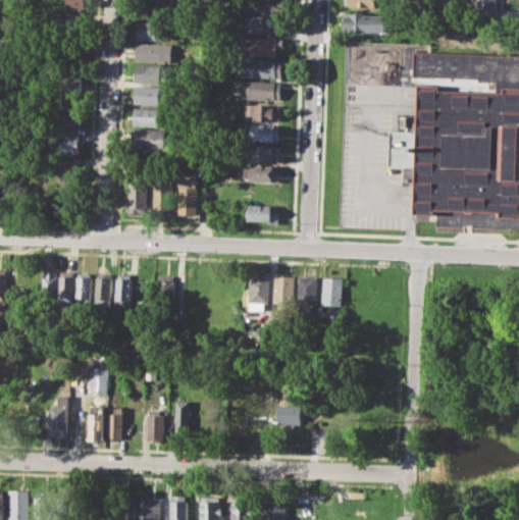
[(62,0),(85,0),(85,10),(62,9),(62,0)]
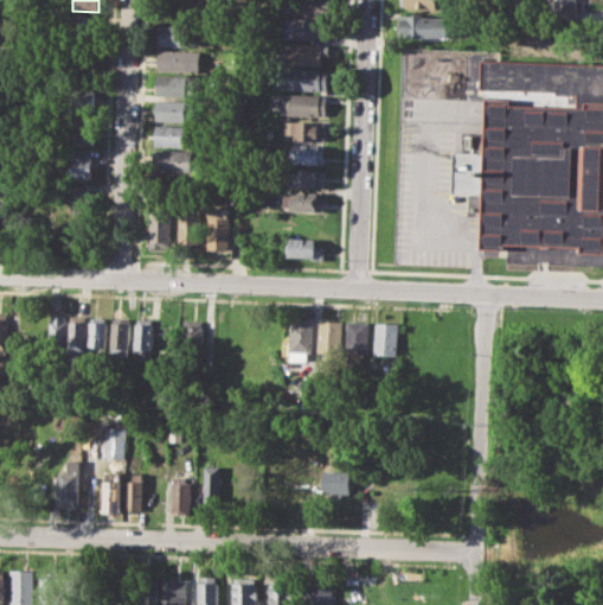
[(278,0),(324,0),(324,17),(278,14),(278,0)]
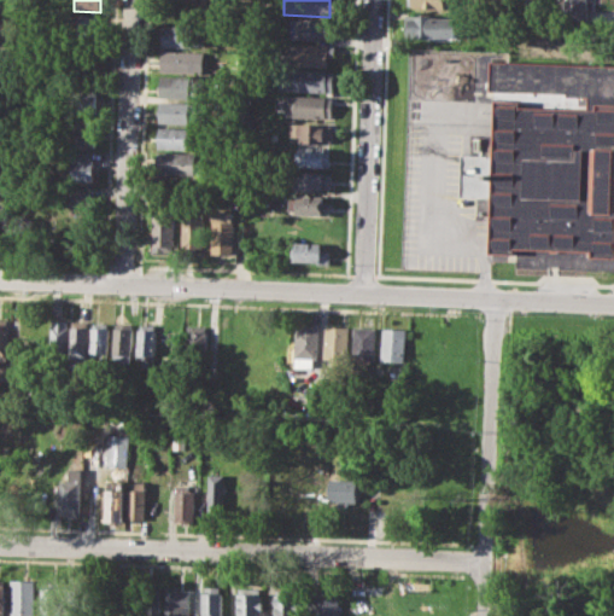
[(405,0),(445,0),(445,11),(405,9),(405,0)]
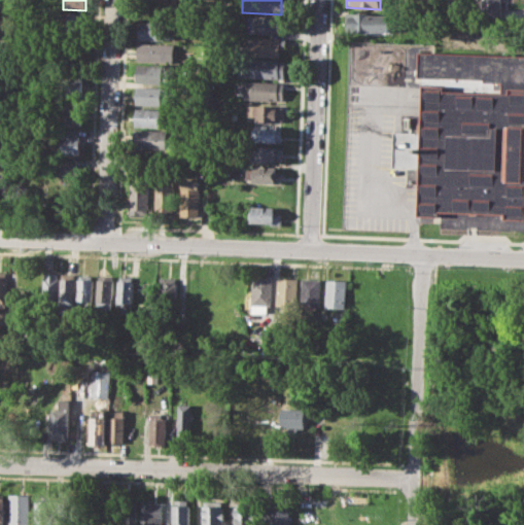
[(477,0),(502,0),(502,19),(478,19),(477,0)]
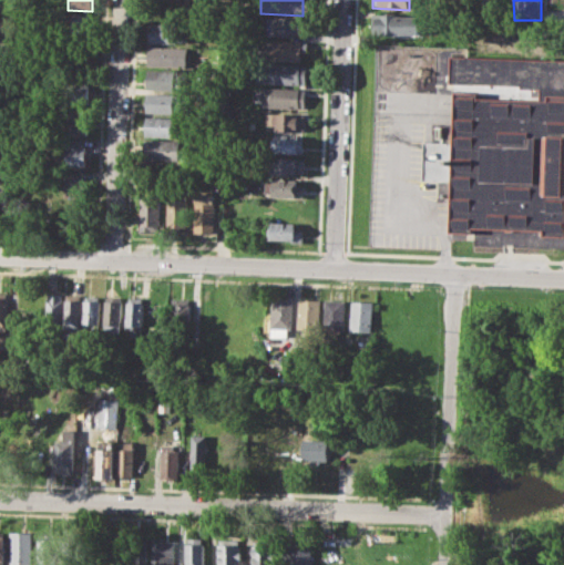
[(67,16),(90,16),(90,38),(65,37),(67,16)]
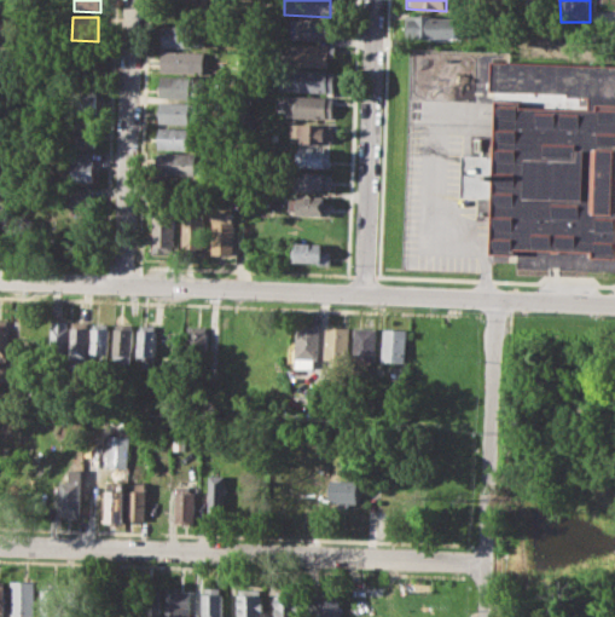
[(405,18),(453,21),(452,40),(404,38),(405,18)]
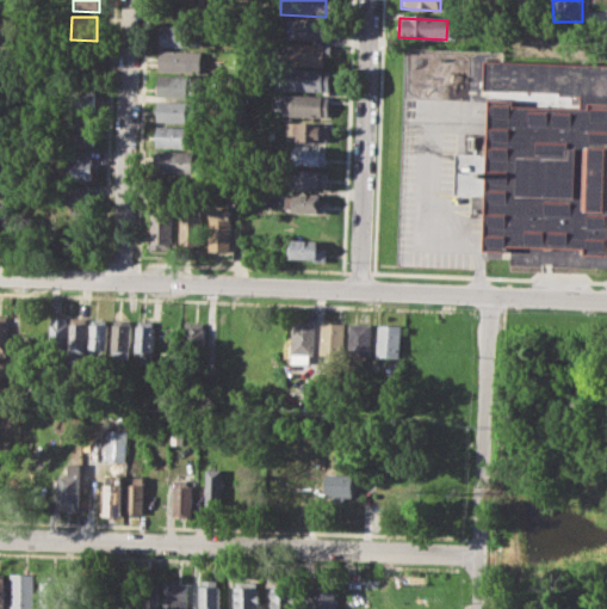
[(283,19),(329,20),(328,42),(282,40),(283,19)]
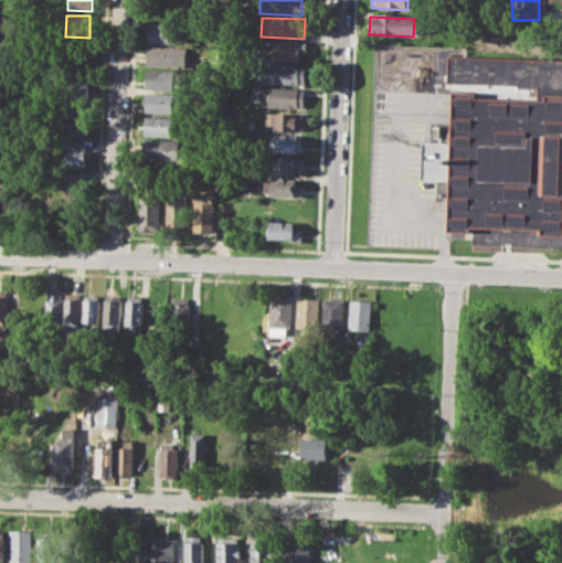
[(148,23),(187,25),(187,46),(147,44),(148,23)]
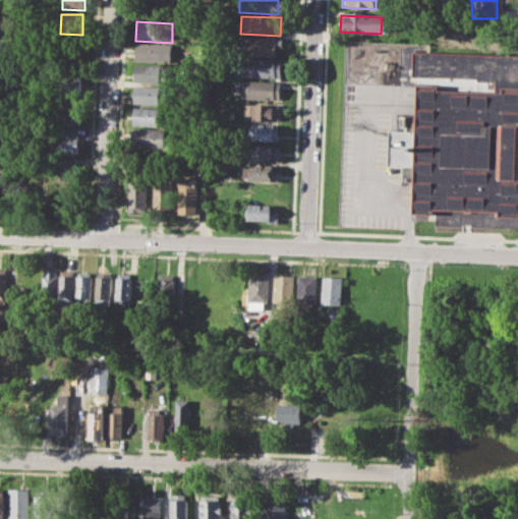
[(237,38),(279,40),(278,49),(273,49),(273,57),(245,56),(245,46),(237,46),(237,38)]
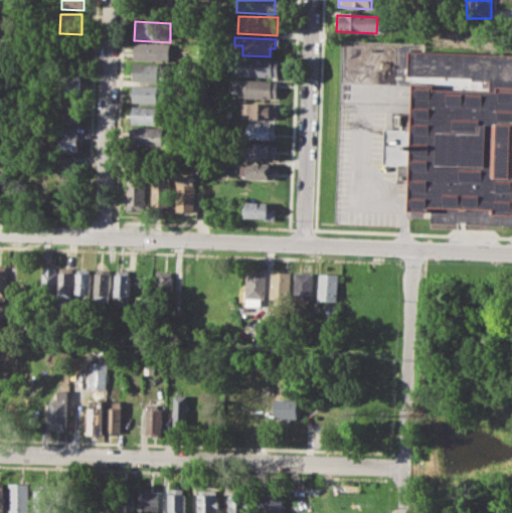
[(134,44),(170,45),(169,62),(133,60),(134,44)]
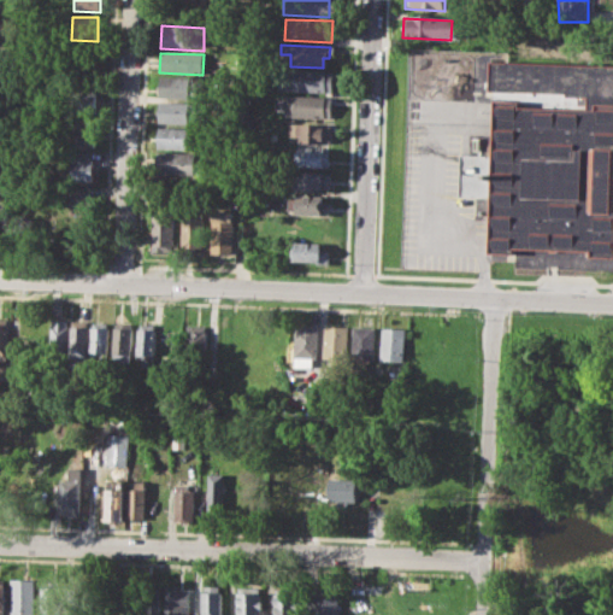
[(487,253),(489,199),(453,198),(454,156),(489,157),(491,101),(518,103),(518,110),(584,111),(584,106),(575,106),(575,98),(564,97),(564,93),(485,91),(487,63),(612,66),(612,218),(612,259),(587,258),(588,251),(511,249),(511,255),(487,253)]
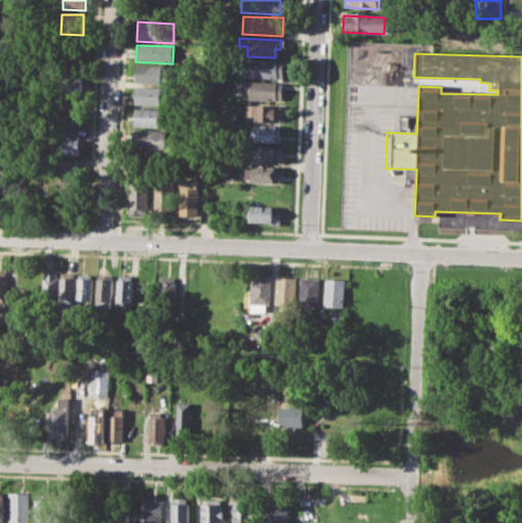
[(245,59),(280,61),(279,80),(244,79),(245,59)]
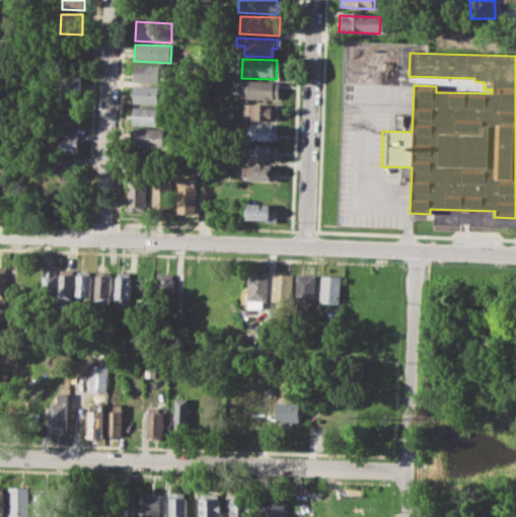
[(134,66),(171,67),(171,84),(133,82),(134,66)]
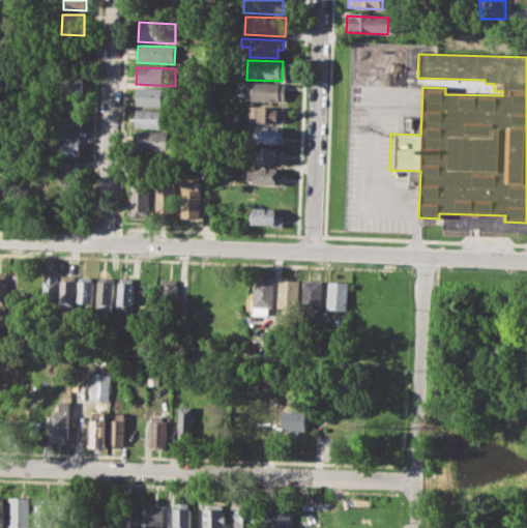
[(81,95),(80,79),(64,80),(64,96),(81,95)]
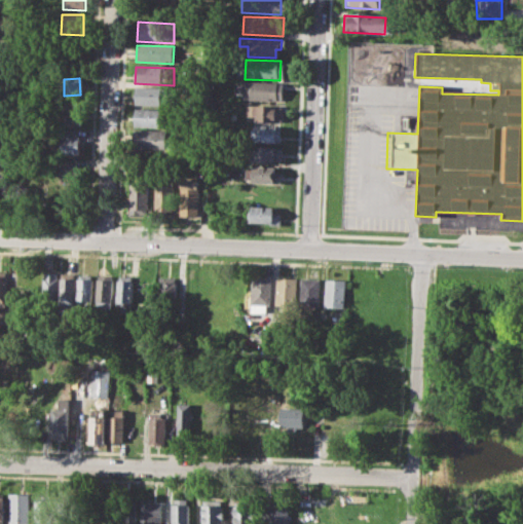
[(246,82),(281,84),(279,102),(245,101),(246,82)]
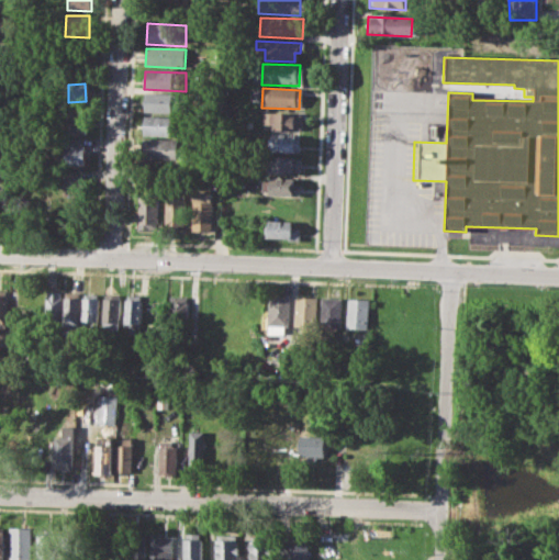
[(144,94),(182,96),(181,114),(144,113),(144,94)]
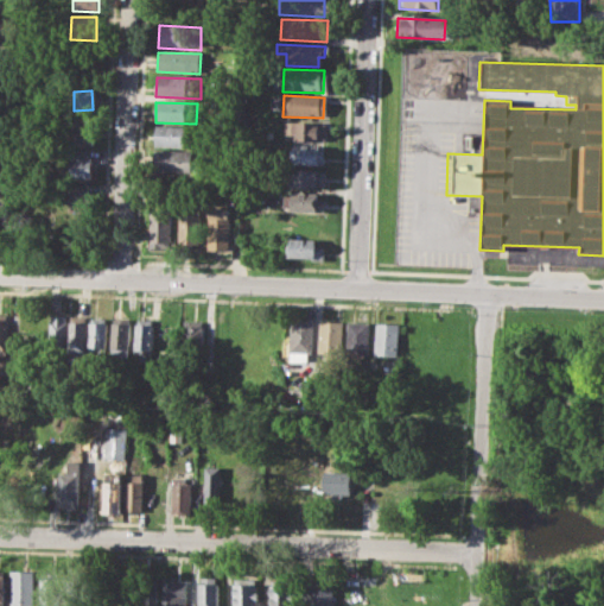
[(71,122),(94,124),(93,146),(71,146),(71,122)]
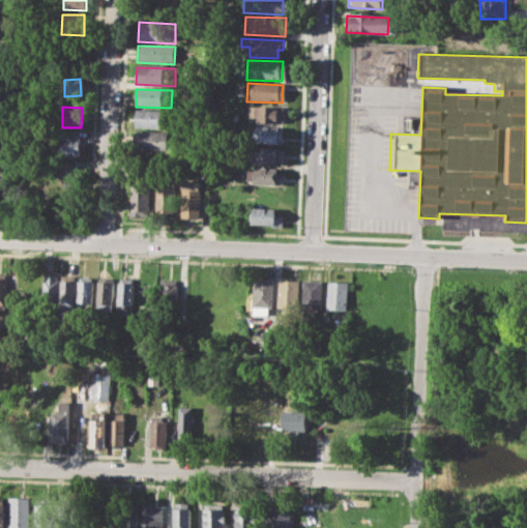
[(251,107),(281,108),(280,125),(255,124),(256,118),(250,118),(251,107)]
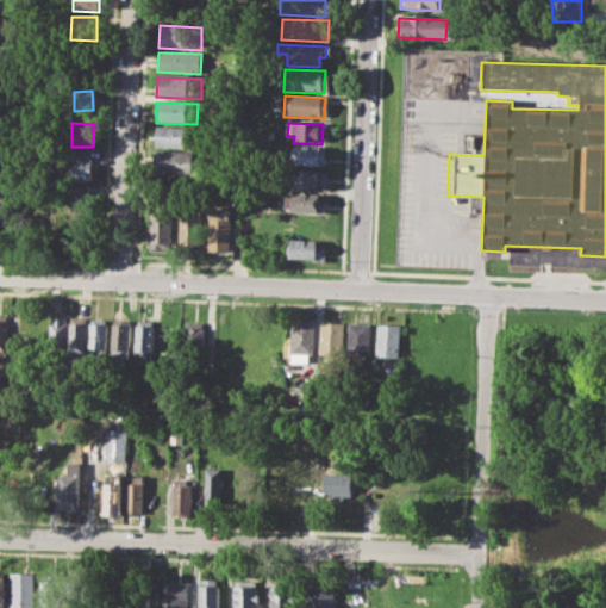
[(156,128),(193,129),(192,149),(155,147),(156,128)]
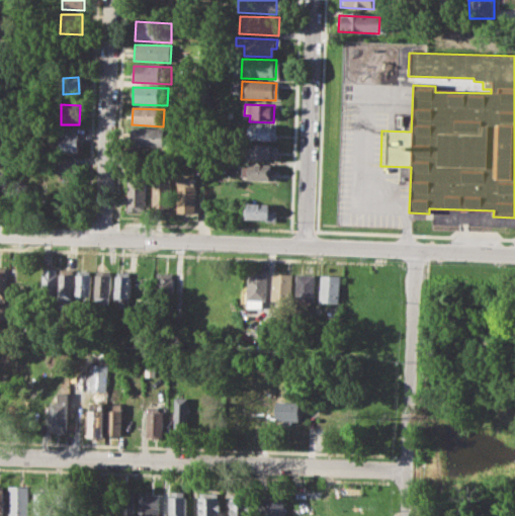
[(248,125),(272,126),(271,141),(247,141),(248,125)]
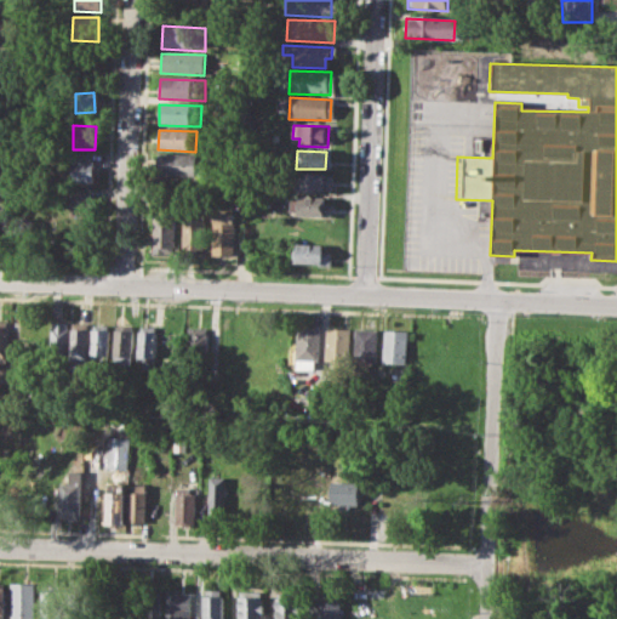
[(73,154),(90,154),(90,163),(95,164),(95,183),(72,183),(73,154)]
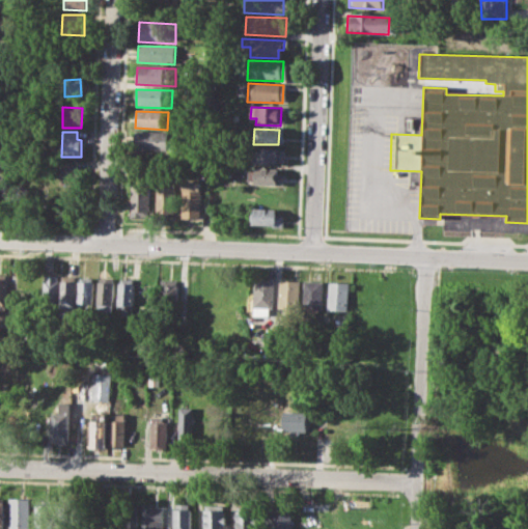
[(135,133),(167,134),(166,151),(134,150),(135,133)]
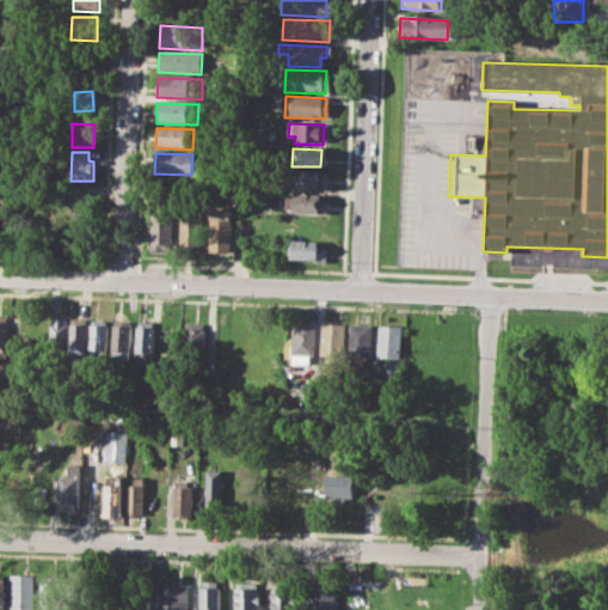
[(287,171),(318,171),(317,175),(324,175),(324,191),(287,190),(287,171)]
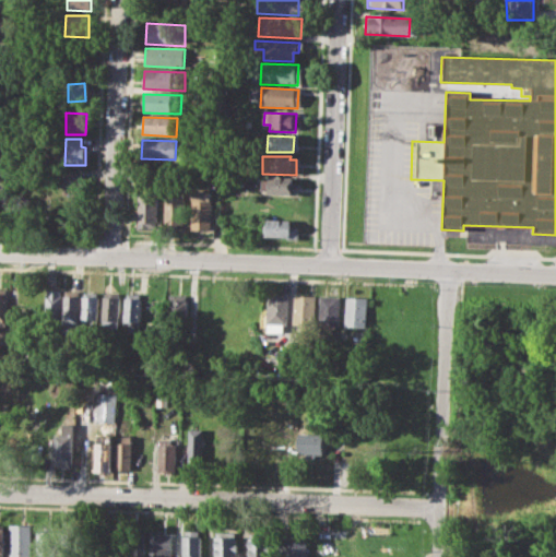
[(63,196),(80,197),(81,172),(64,170),(63,196)]
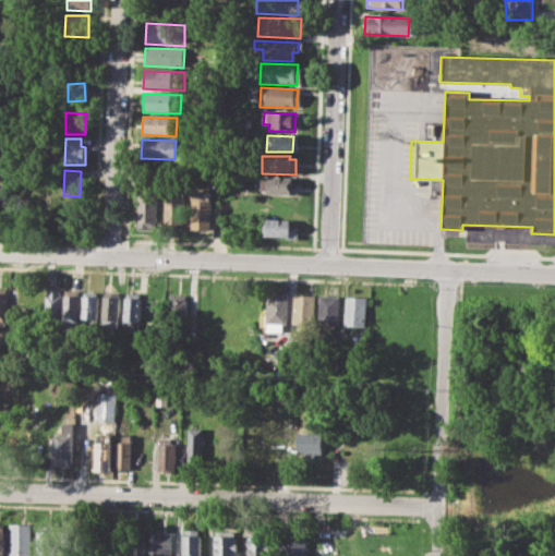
[(260,181),(266,181),(267,177),(288,178),(288,184),(297,184),(296,196),(258,195),(260,181)]
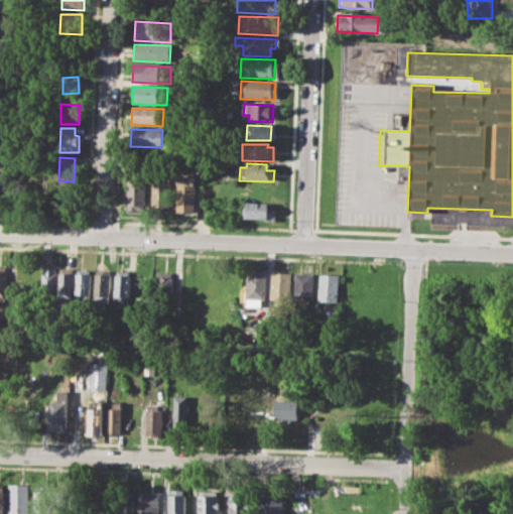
[(127,179),(145,180),(144,208),(126,208),(127,179)]
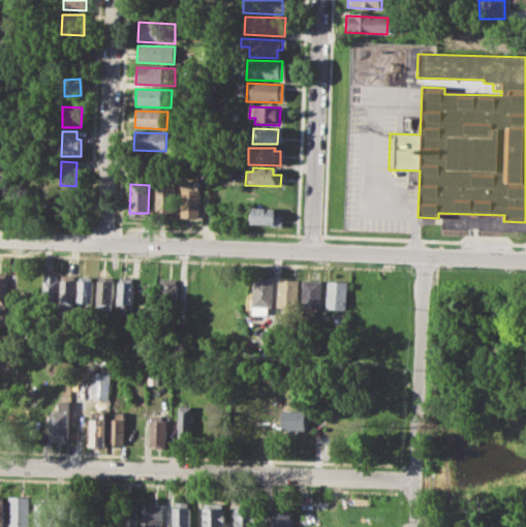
[(179,217),(181,184),(198,185),(196,218),(179,217)]
